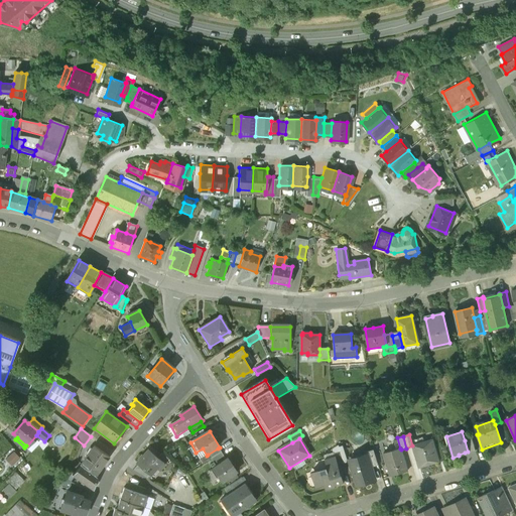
[(472,438),(465,440),(468,452),(465,453),(466,454),(475,450),(472,438)]
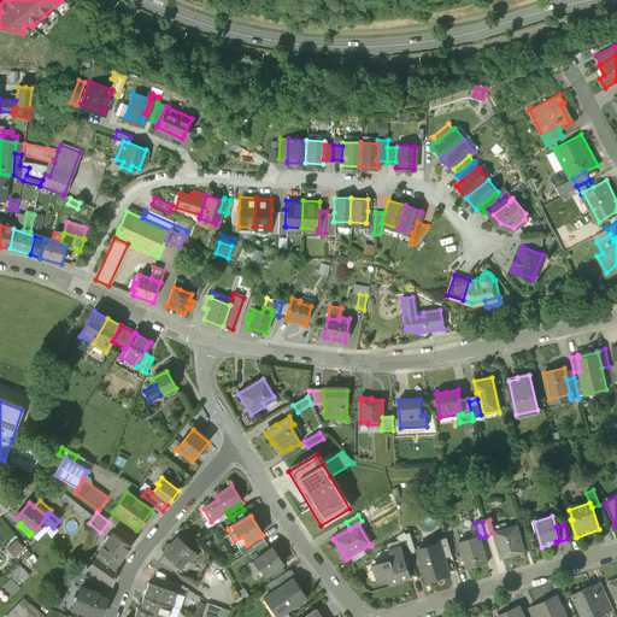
[(517,527),(493,533),(501,559),(524,552),(517,527)]
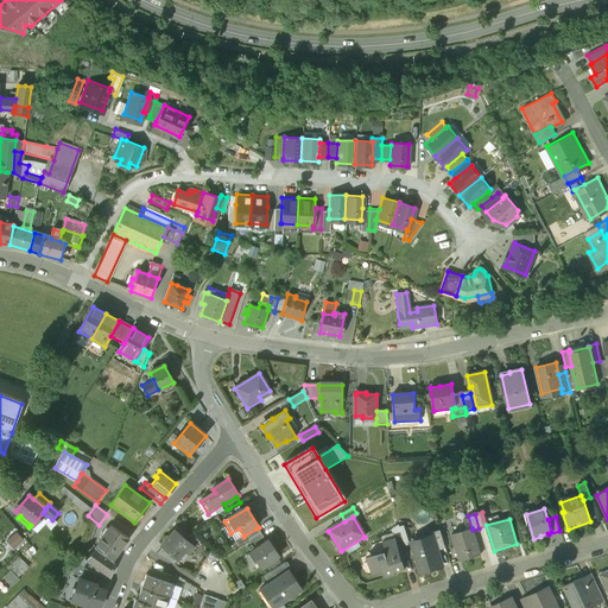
[(111,526),(101,540),(102,540),(96,549),(113,562),(128,538),(111,526)]
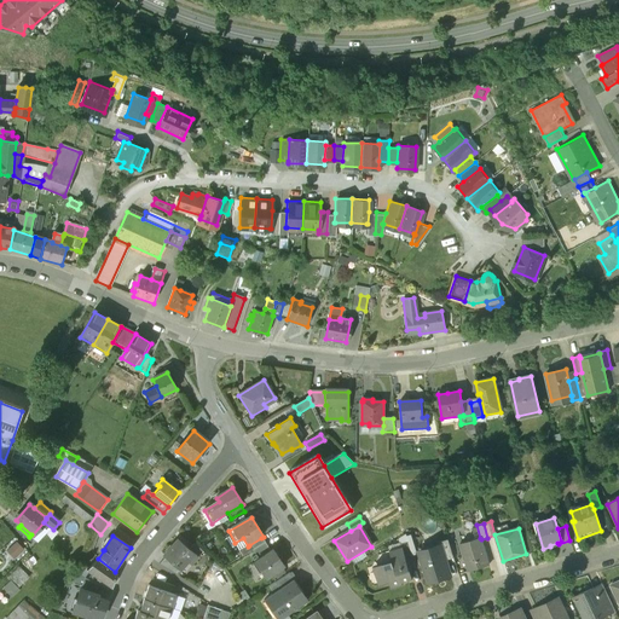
[(261,538),(249,545),(253,551),(265,544),(261,538)]
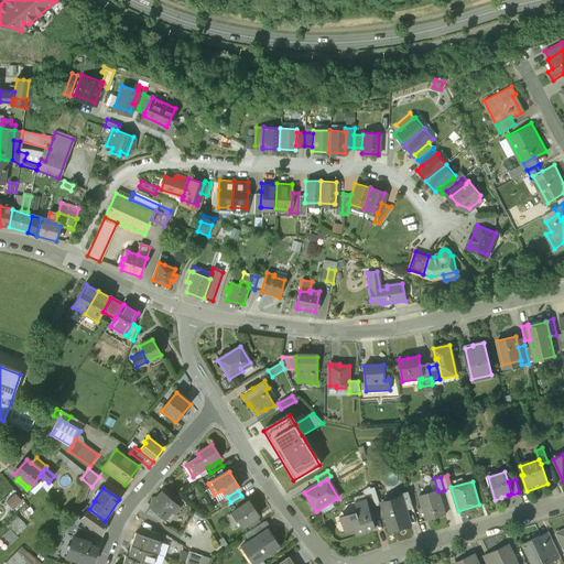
[(437,490),(420,496),(426,521),(445,516),(438,491),(437,490)]
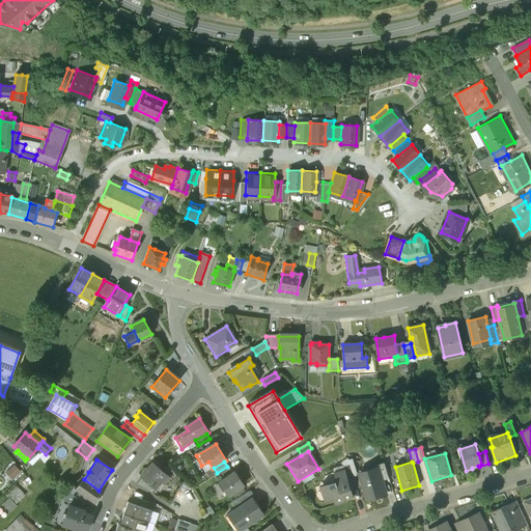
[(8,471),(15,477),(24,470),(18,463),(8,471)]
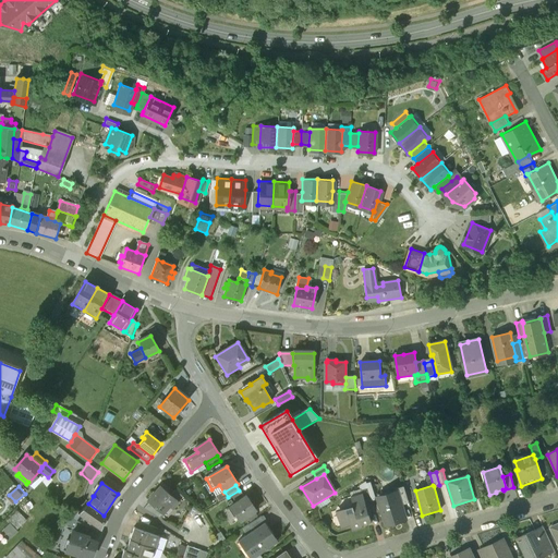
[(170,495),(160,486),(147,501),(149,504),(162,514),(170,506),(173,508),(179,502),(170,495)]
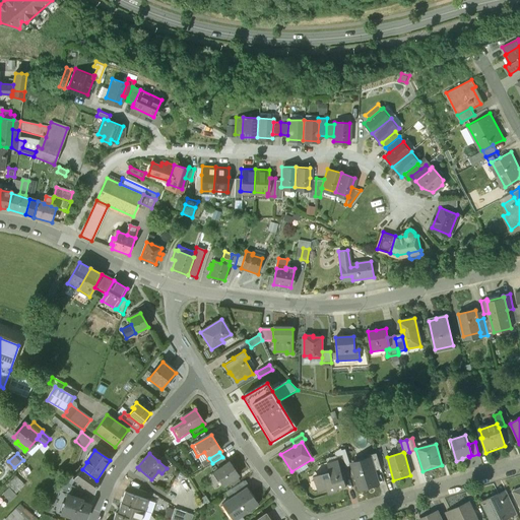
[(376,453),(369,455),(370,459),(371,459),(374,470),(381,468),(376,453)]
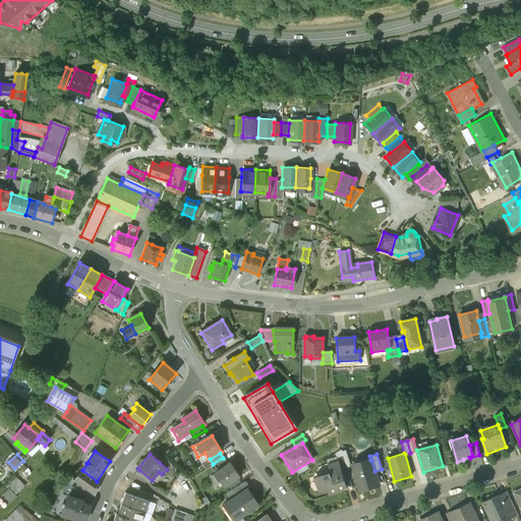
[(344,457),(337,459),(338,461),(339,461),(342,470),(347,468),(344,457)]
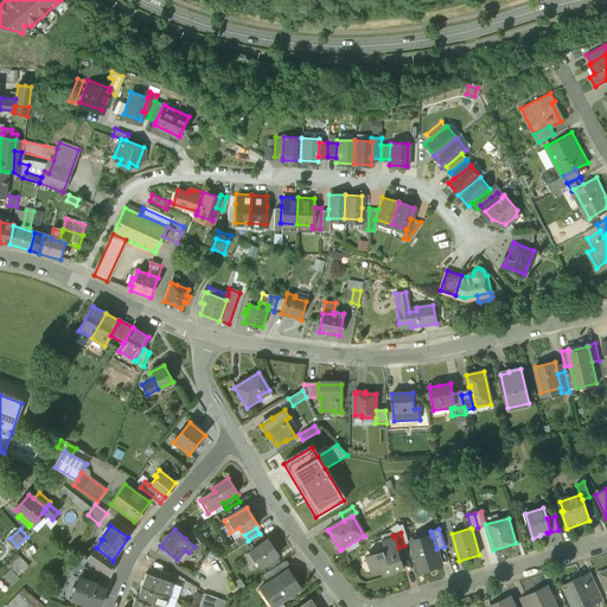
[(198,541),(190,534),(185,538),(195,547),(198,541)]
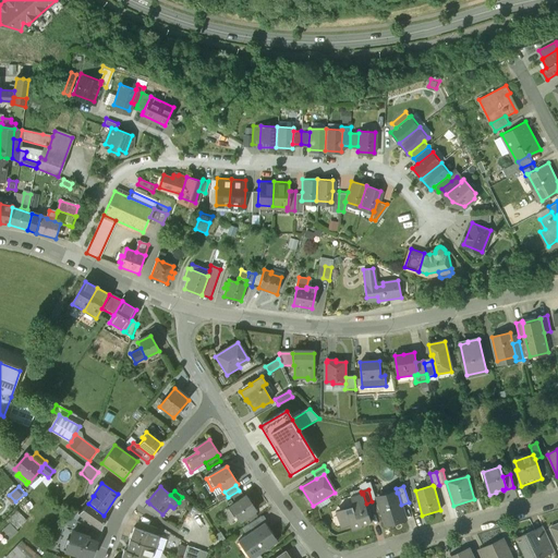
[(239,490),(228,497),(233,506),(244,498),(239,490)]
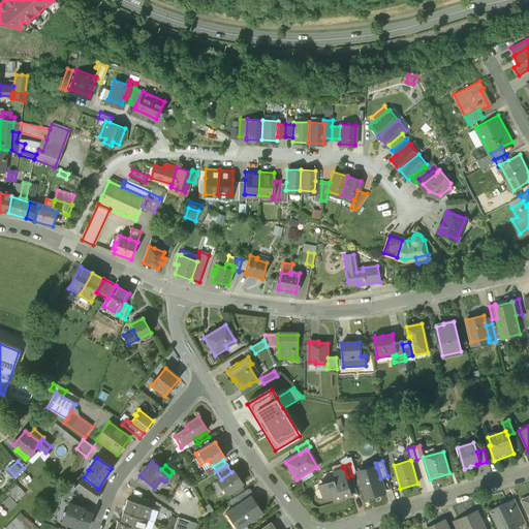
[(376,467),(359,472),(366,496),(384,491),(380,478),(377,467),(376,467)]
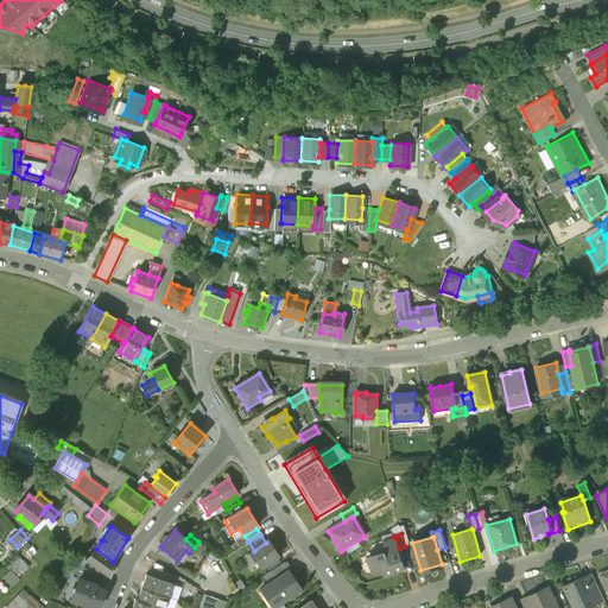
[(394,538),(382,542),(386,551),(377,553),(379,558),(368,562),(373,576),(382,572),(385,578),(396,576),(394,572),(405,570),(399,549),(396,538),(394,538)]
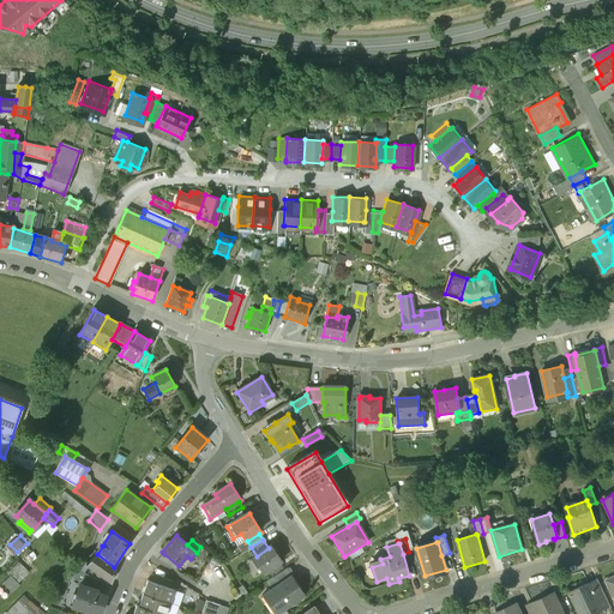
[(257,557),(253,559),(264,575),(282,561),(271,546),(269,548),(257,557)]
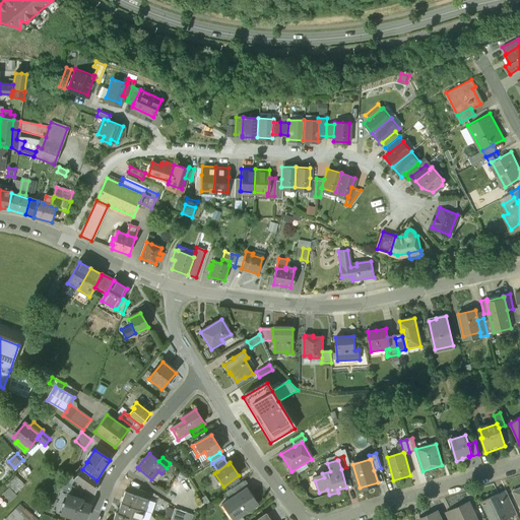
[(96,480),(82,469),(75,477),(74,478),(75,480),(94,494),(98,481),(96,480)]
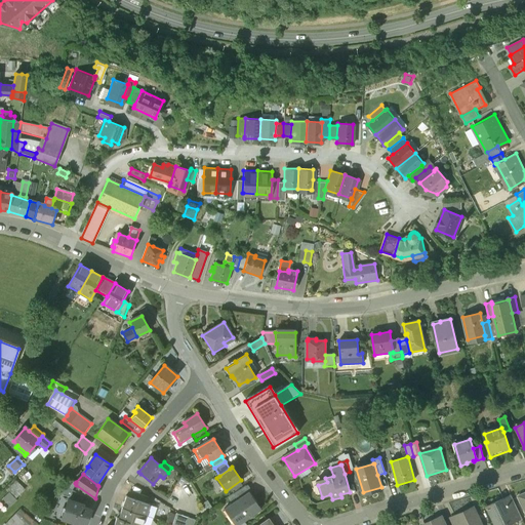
[(153,484),(140,474),(135,479),(150,488),(153,484)]
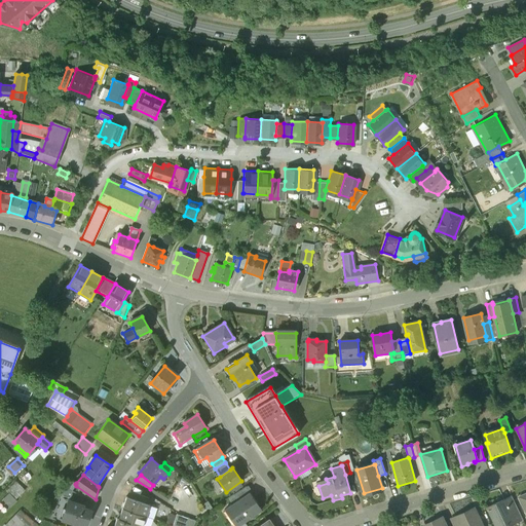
[(73,482),(67,488),(72,491),(76,486),(75,484),(76,483),(73,482)]
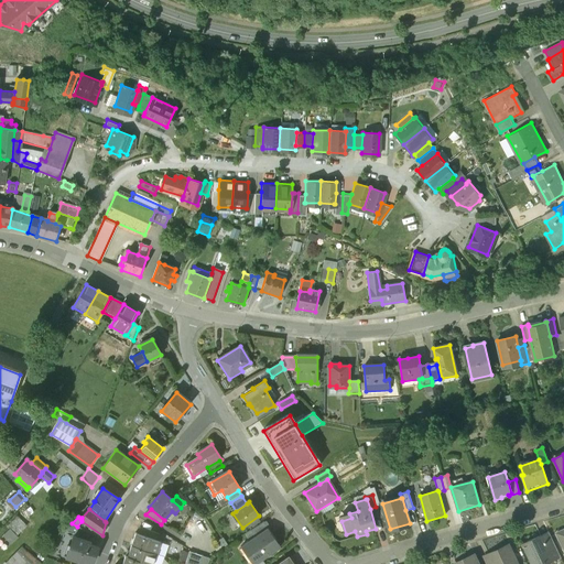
[(264,523),(250,531),(255,538),(268,529),(264,523)]
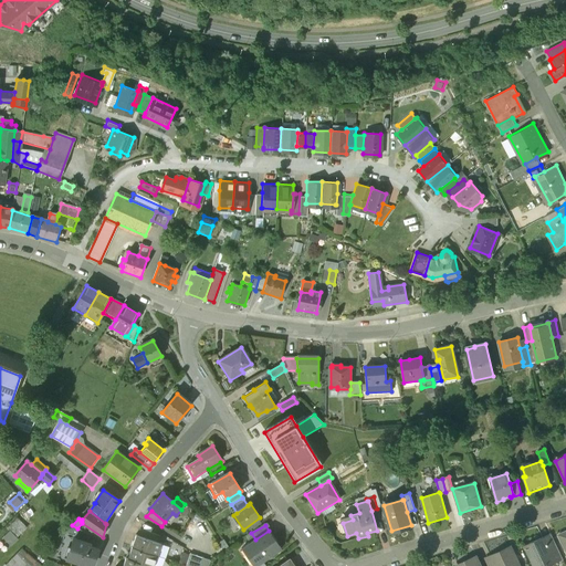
[(10,528),(2,536),(10,544),(18,537),(10,528)]
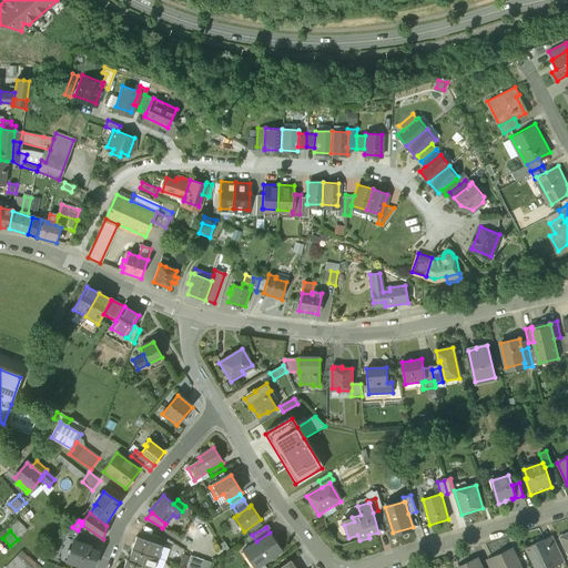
[(78,530),(74,540),(88,546),(90,538),(78,530)]
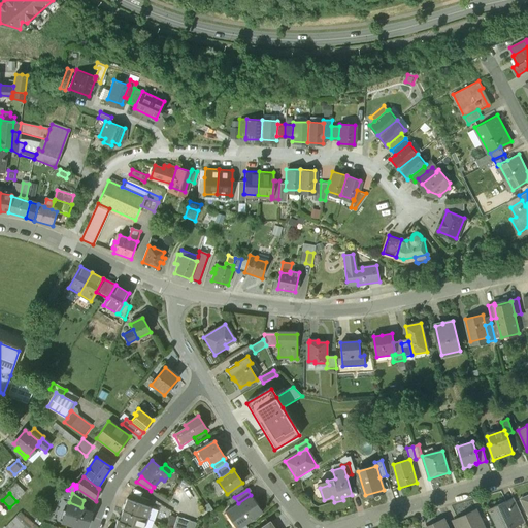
[(151,502),(131,495),(129,500),(149,507),(151,502)]
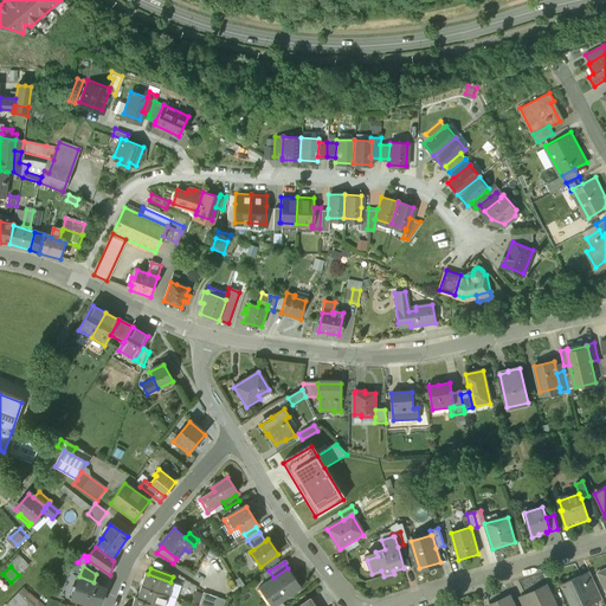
[(274,578),(262,586),(276,605),(275,605),(283,605),(281,603),(302,587),(288,568),(274,578)]
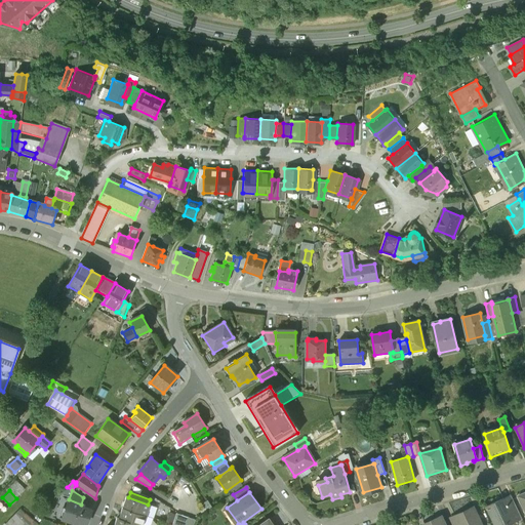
[(511,495),(486,507),(494,524),(503,520),(507,524),(516,520),(508,503),(513,500),(511,495)]
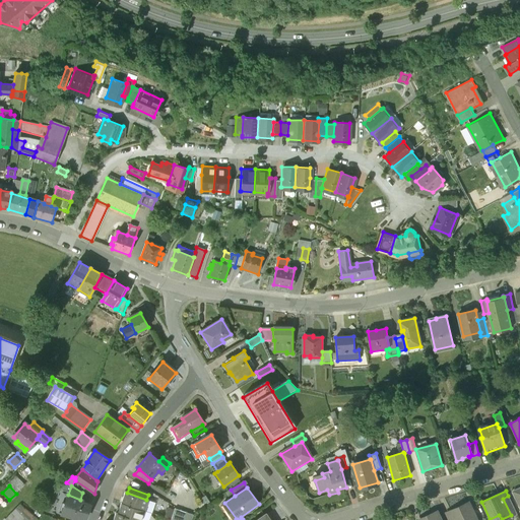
[(127,493),(125,493),(121,503),(144,511),(148,501),(146,500),(127,493)]
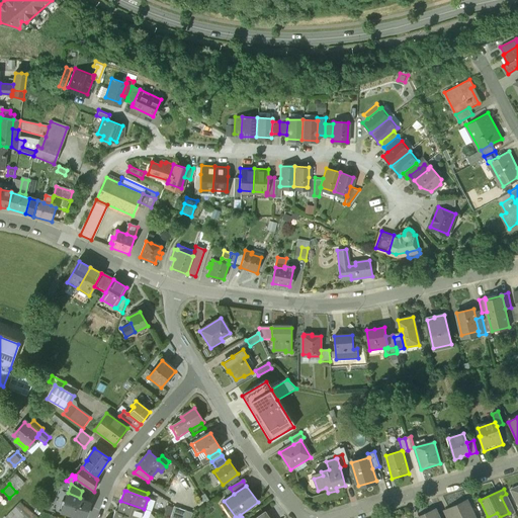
[(68,493),(67,493),(61,512),(80,517),(84,517),(89,503),(81,500),(81,498),(80,498),(68,493)]
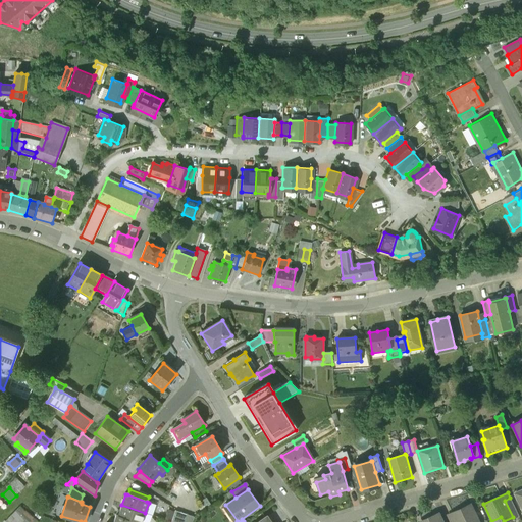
[(518,515),(510,498),(505,501),(513,517),(518,515)]
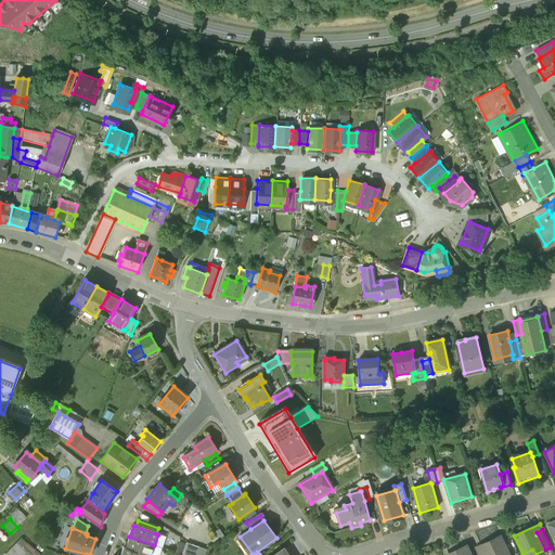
[(150,554),(154,545),(129,537),(126,549),(144,554),(150,554)]
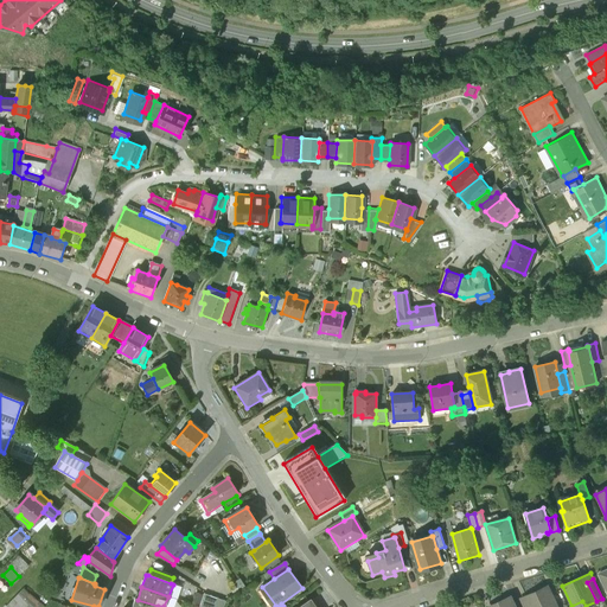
[(556,606),(547,587),(525,598),(530,606),(556,606)]
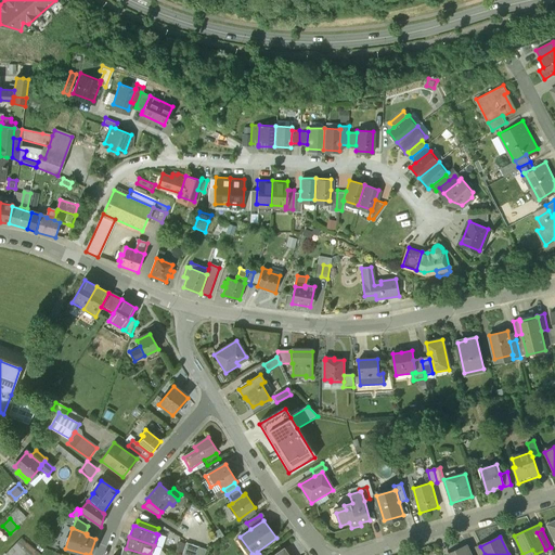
[(189,554),(192,545),(186,543),(181,554),(189,554)]
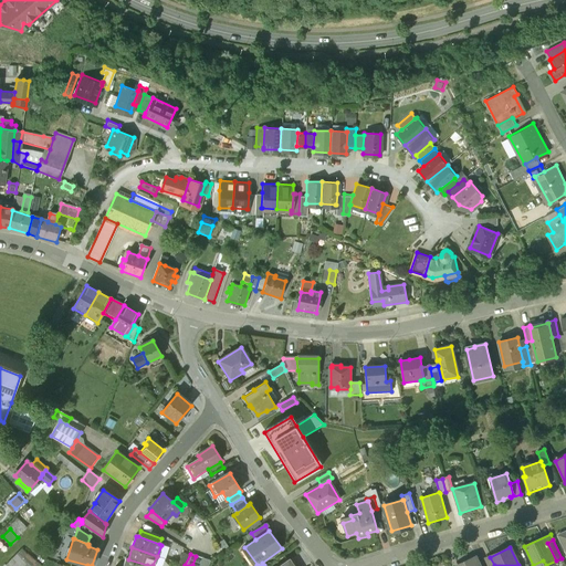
[(196,556),(192,565),(199,565),(202,558),(196,556)]
